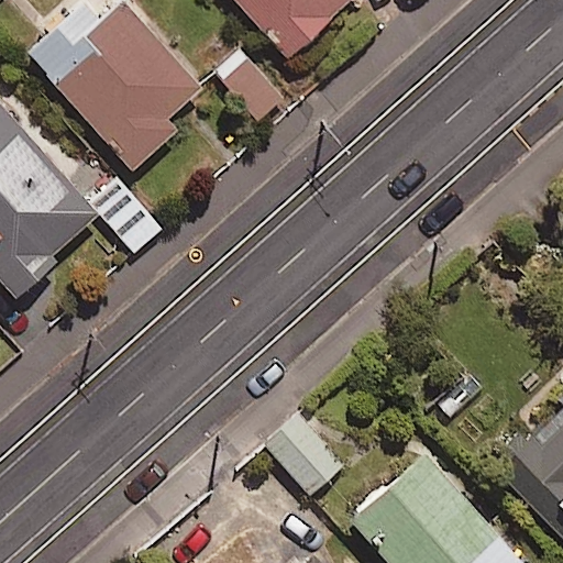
[(353,0),(233,0),(287,59),(353,0)]
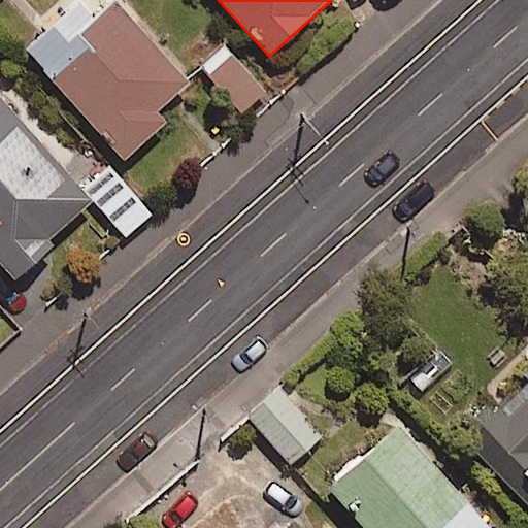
[(185,87),(118,4),(84,32),(68,13),(25,50),(118,164),(166,125),(155,111),(185,87)]
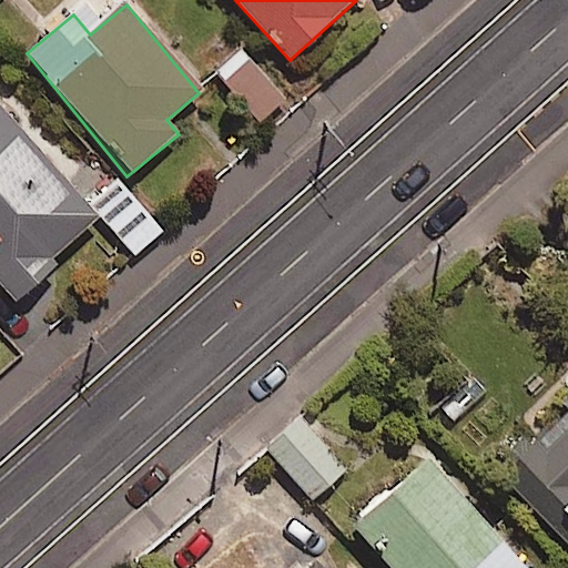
[(285,99),(247,60),(223,84),(260,123),(285,99)]
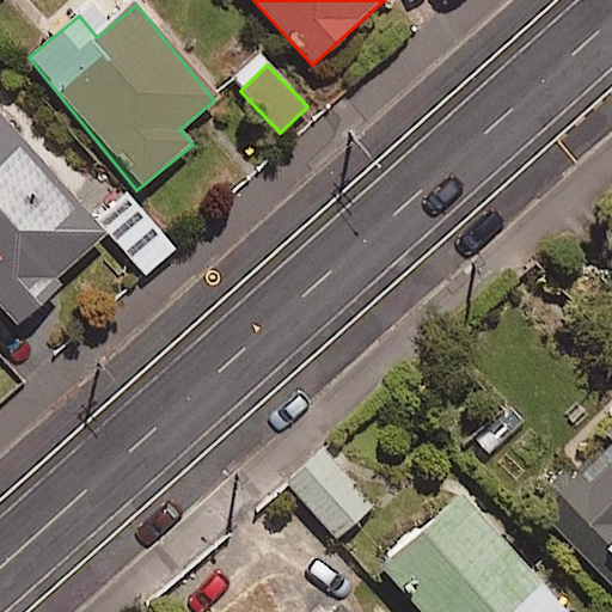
[(0,303),(20,325),(61,288),(55,281),(105,234),(141,275),(172,246),(105,172),(73,202),(0,122),(0,303)]
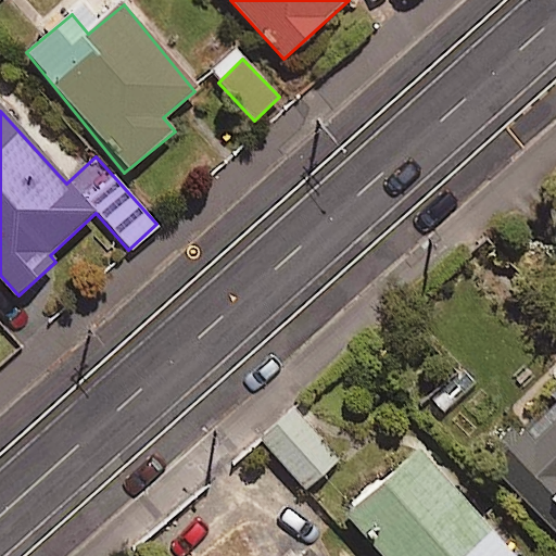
[(291,404),(256,433),(306,490),(341,459),(291,404)]
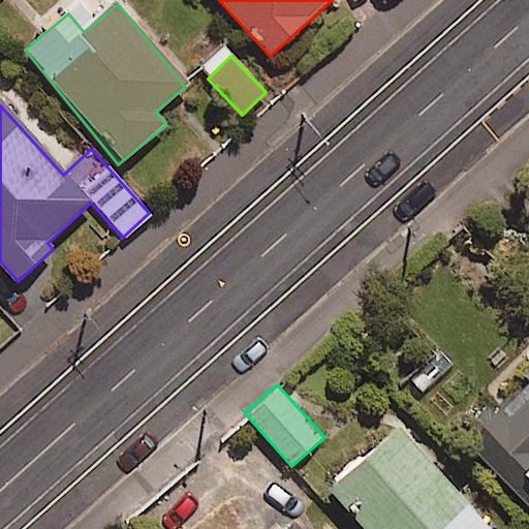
[(528,384),(473,434),(528,496),(528,384)]
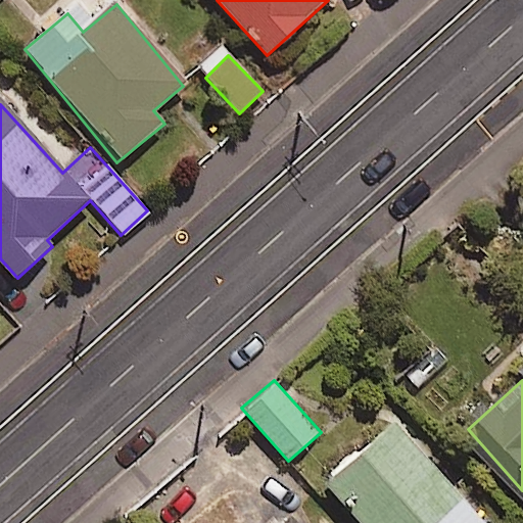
[(485,522),(395,421),(322,485),(355,522),(485,522)]
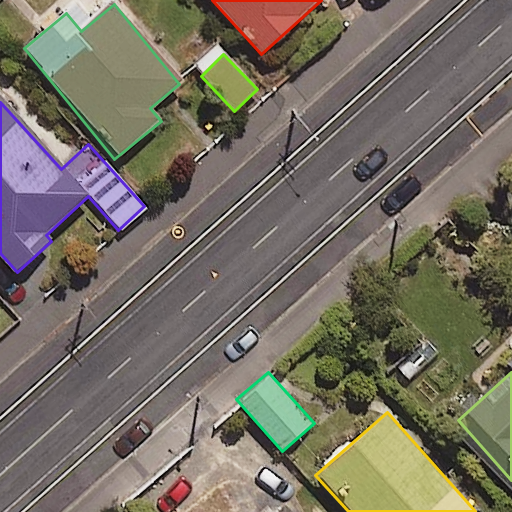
All buildings are outlined.
